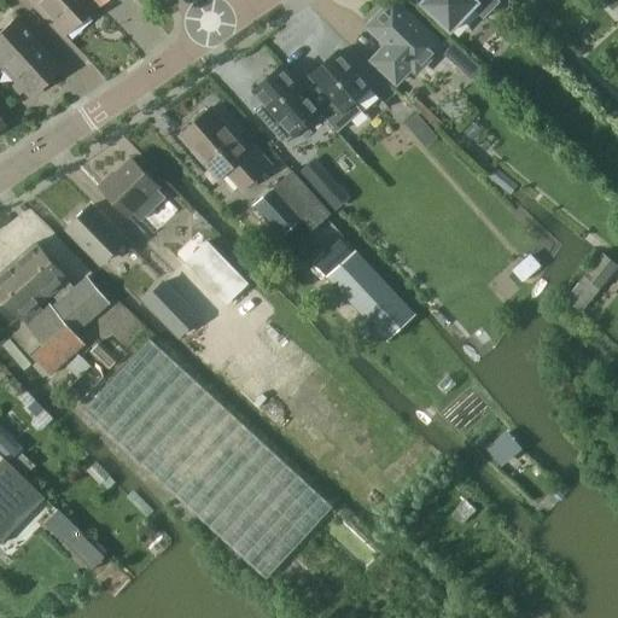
[(31,0),(63,34),(94,6),(97,9),(105,0),(31,0)]
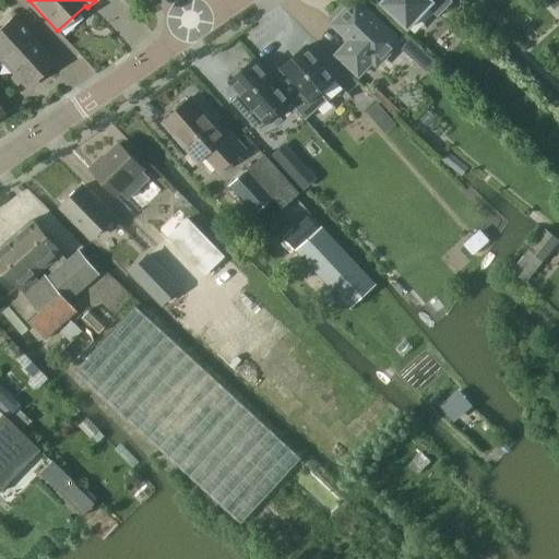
[(372,63),(396,39),(356,0),(355,0),(332,23),(349,40),(336,55),(358,75),(371,62),(372,63)]
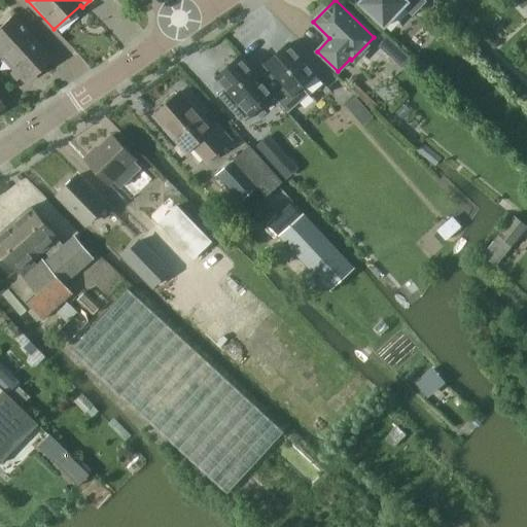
[(427,2),(424,0),(362,0),(359,3),(384,27),(402,8),(413,18),(427,2)]
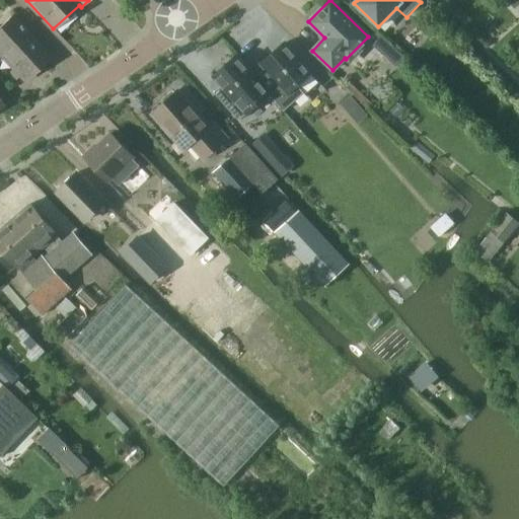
[(0,54),(23,79),(46,58),(29,41),(32,38),(12,14),(0,24),(0,54)]
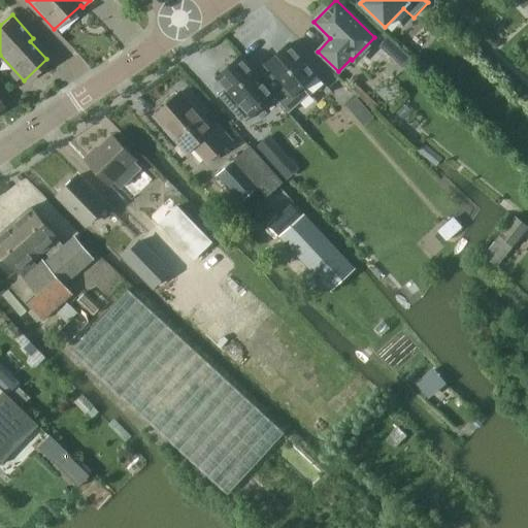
[(261,77),(275,96),(290,112),(310,95),(304,89),(319,75),(290,43),(266,64),(270,69),(261,77)]
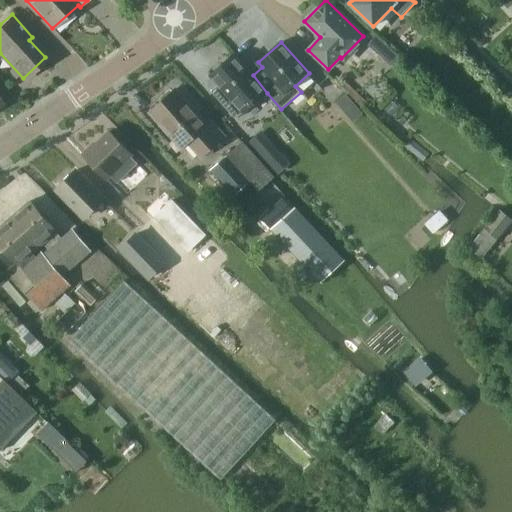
[(212,91),(236,118),(242,113),(244,115),(267,93),(253,75),(234,54),(210,74),(219,84),(212,91)]
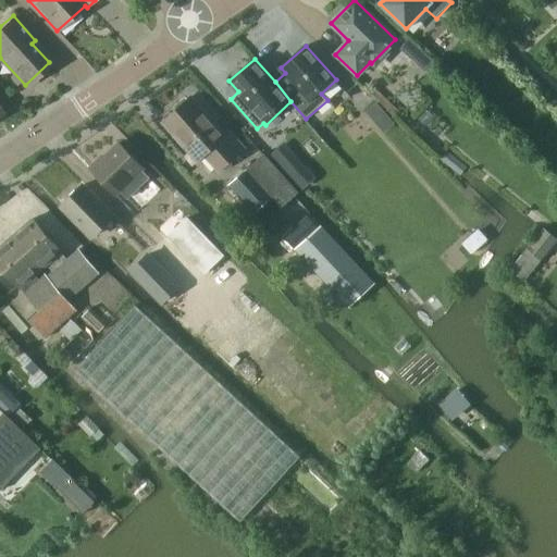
[(224,134),(220,130),(192,97),(164,121),(199,161),(205,157),(219,173),(246,149),(229,130),(224,134)]
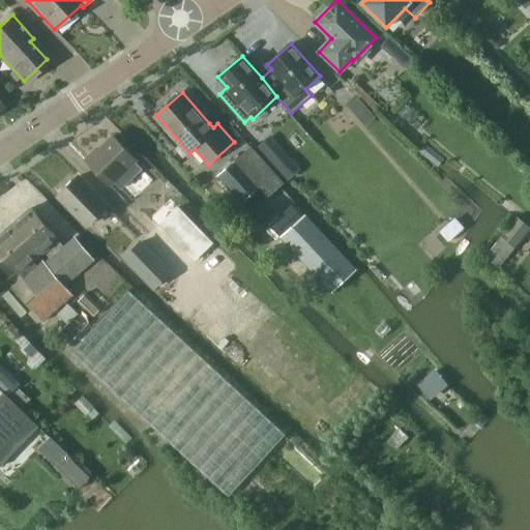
[(112,186),(114,183),(115,183),(121,189),(142,169),(136,163),(139,159),(114,135),(87,160),(112,186)]
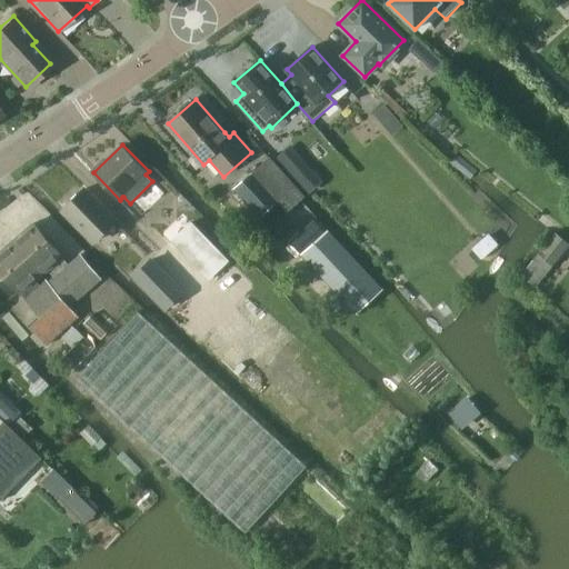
[(290,147),(280,156),(297,173),(307,165),(290,147)]
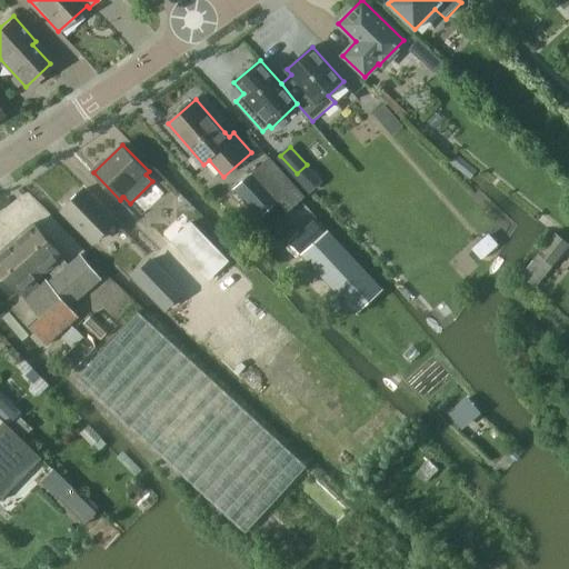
[(280,201),(289,210),(301,200),(306,196),(269,156),(233,188),(259,218),(280,201)]
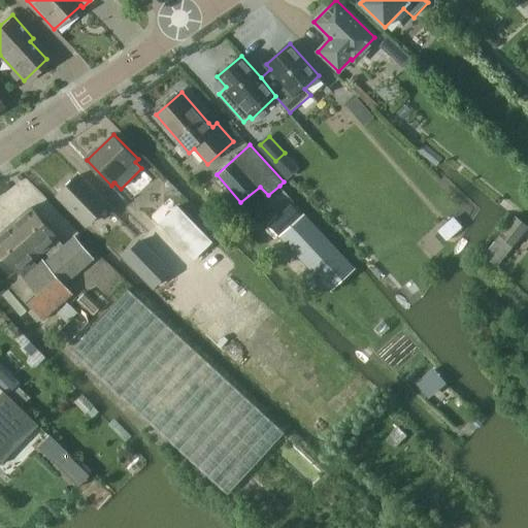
[(78,176),(59,196),(83,220),(88,225),(92,222),(107,206),(100,200),(78,176)]
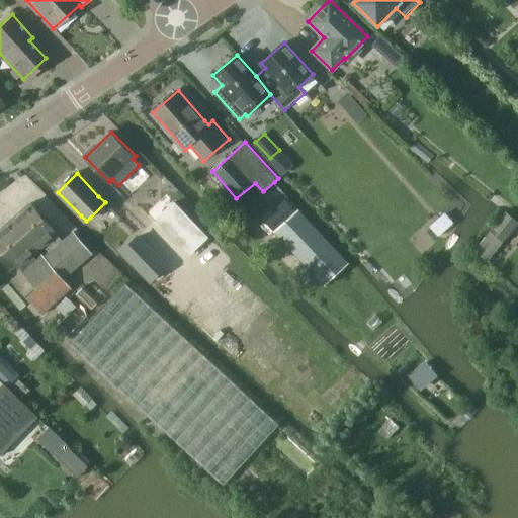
[(296,210),(286,199),(264,220),(274,231),(273,232),(325,286),(350,262),(298,208),(296,210)]
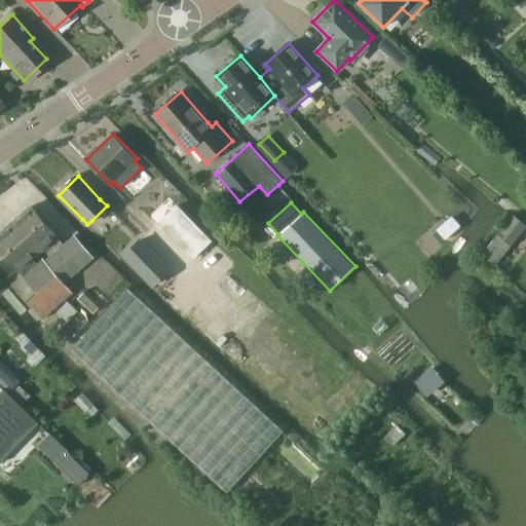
[(11,222),(40,256),(45,251),(49,255),(44,260),(42,258),(65,285),(66,284),(95,258),(75,235),(64,245),(60,238),(32,205),(11,222)]
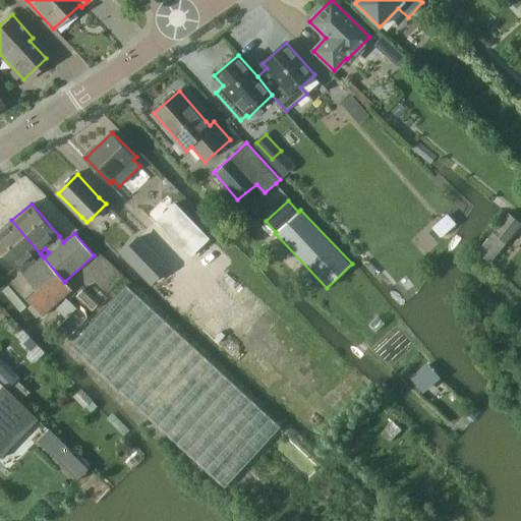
[(175,204),(158,220),(191,255),(209,238),(175,204)]
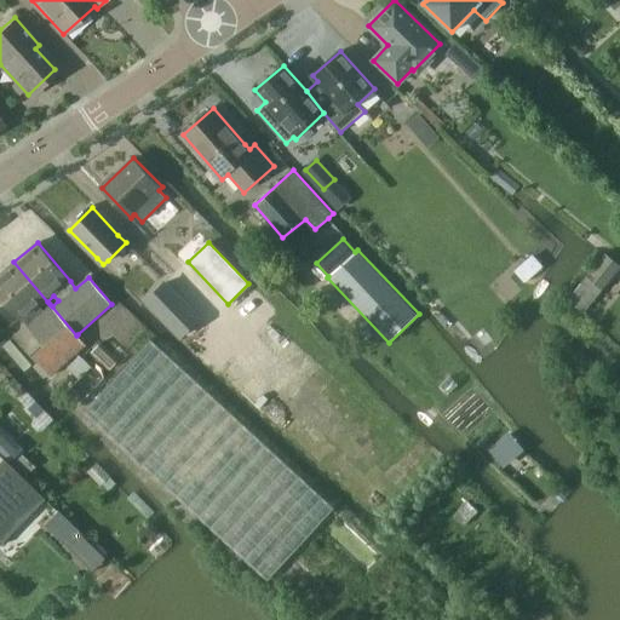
[(586,276),(603,290),(619,269),(619,264),(606,252),(586,276)]
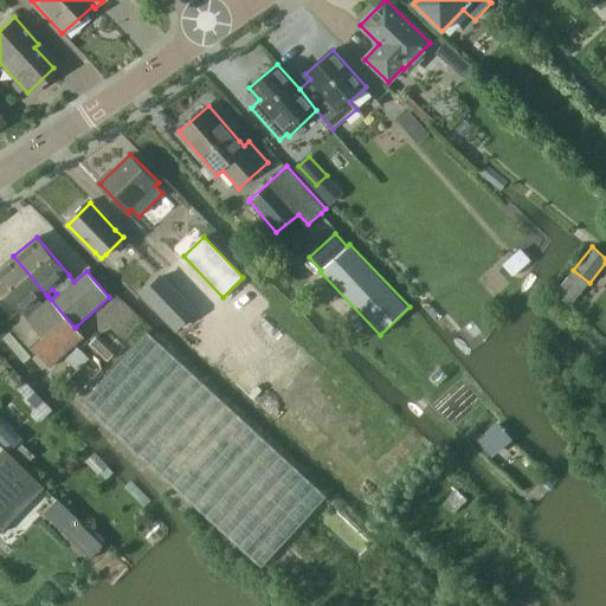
[(514,252),(504,260),(492,271),(505,287),(528,268),(514,252)]
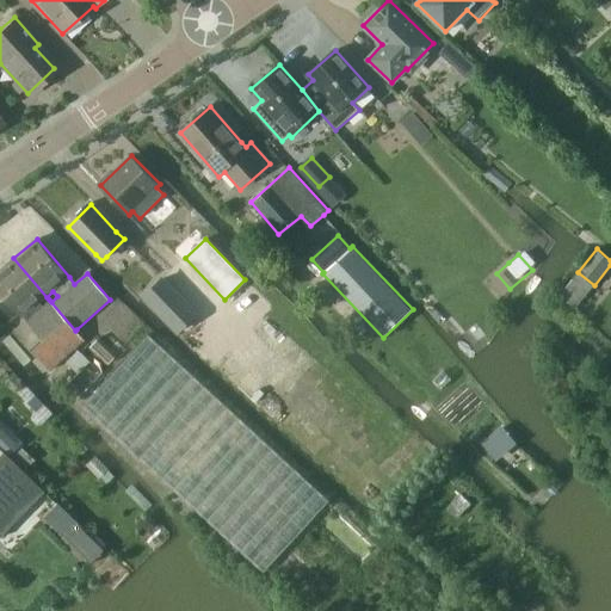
[(0,270),(0,290),(23,318),(41,338),(30,347),(51,370),(86,340),(76,329),(75,331),(49,300),(43,306),(39,302),(47,297),(13,258),(0,270)]
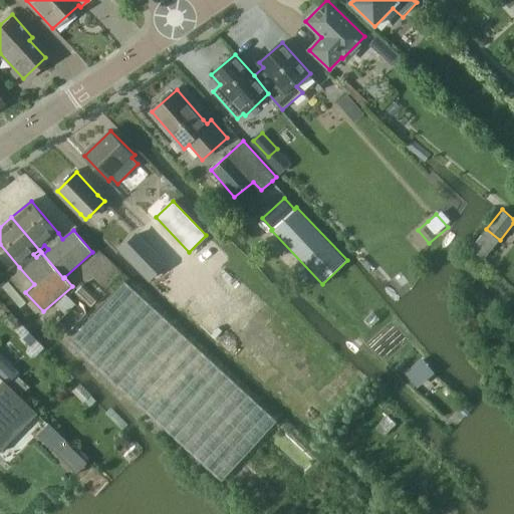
[(166,263),(139,234),(121,250),(149,279),(166,263)]
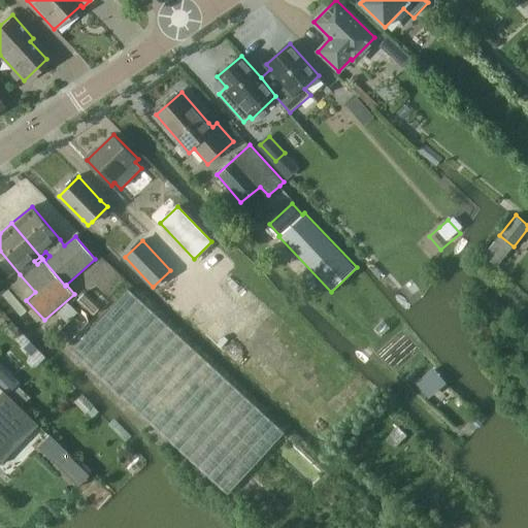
[(228,494),(285,432),(129,289),(72,351),(228,494)]
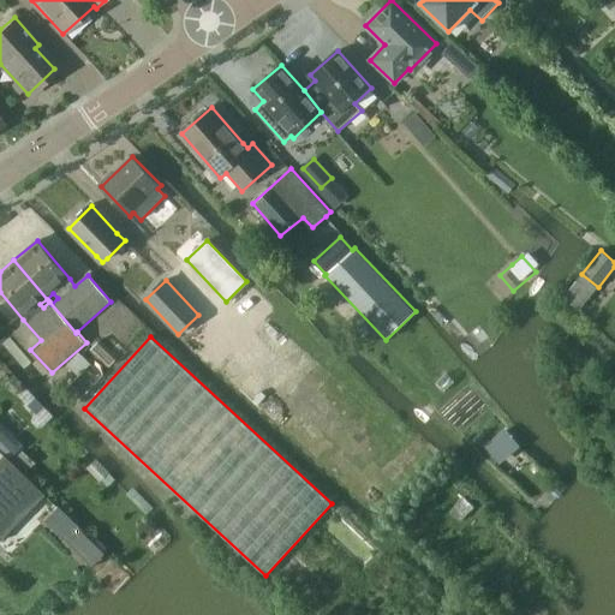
[(109,368),(119,357),(101,339),(90,350),(109,368)]
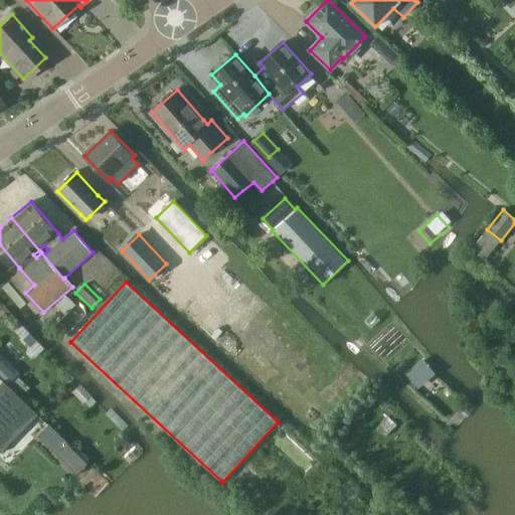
[(76,304),(58,323),(70,333),(88,315),(76,304)]
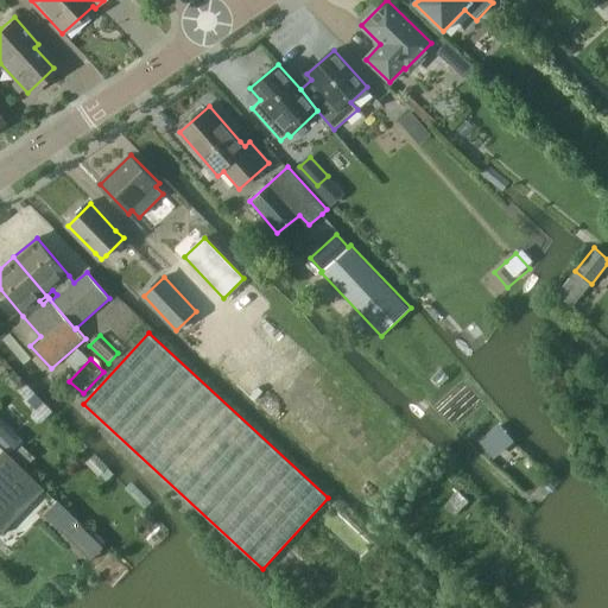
[(0,444),(10,454),(21,441),(0,420),(0,444)]
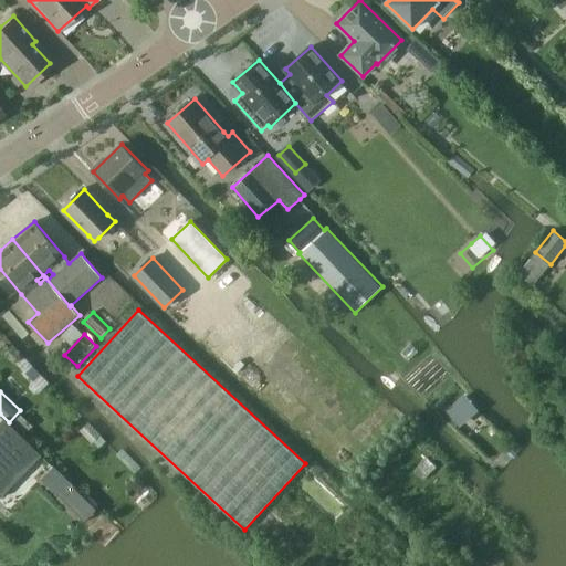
[(0,481),(31,449),(39,457),(40,454),(2,418),(1,419),(8,427),(0,435),(0,481)]
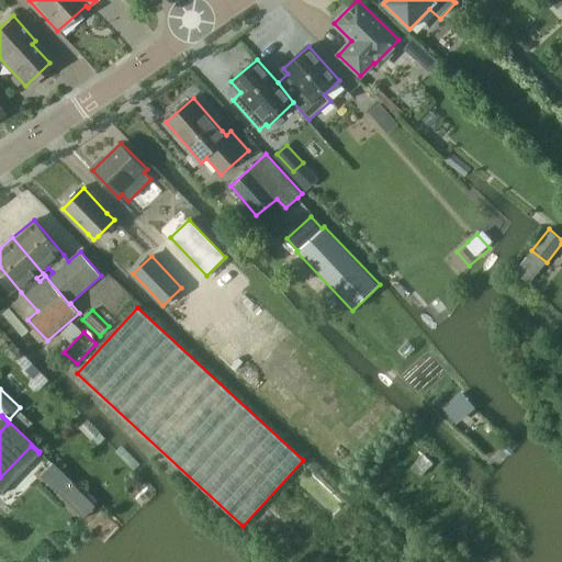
[(51,462),(38,474),(57,493),(69,481),(51,462)]
